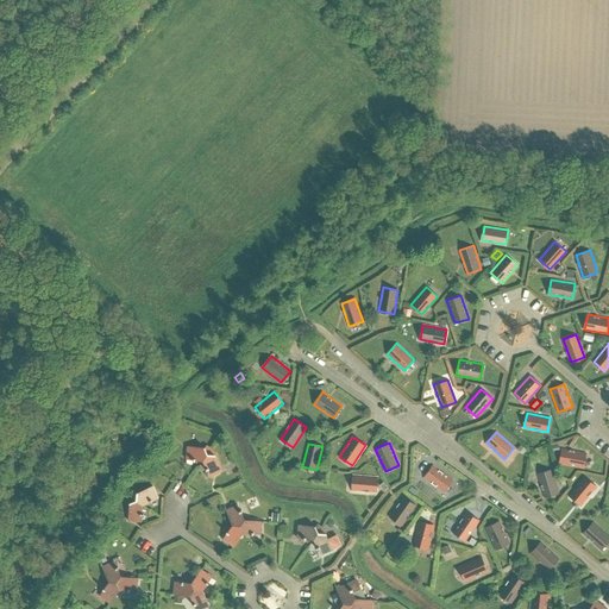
[(203,460),(212,449),(207,445),(205,447),(188,446),(187,459),(203,460)]
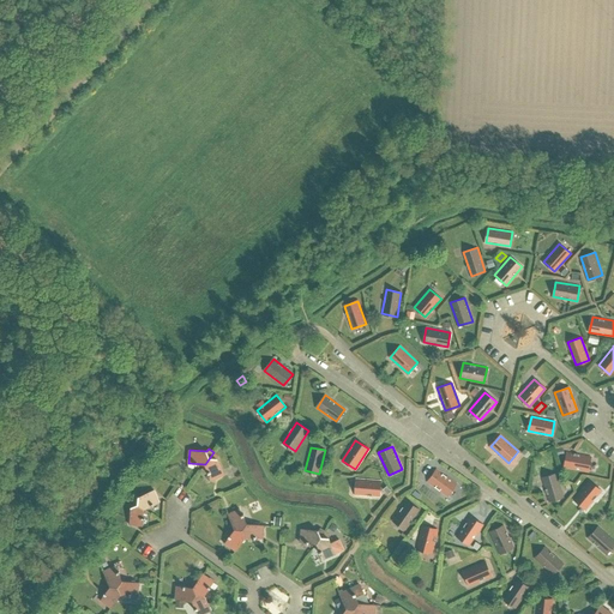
[(214,452),(205,464),(212,480),(224,474),(217,458),(218,456),(214,452)]
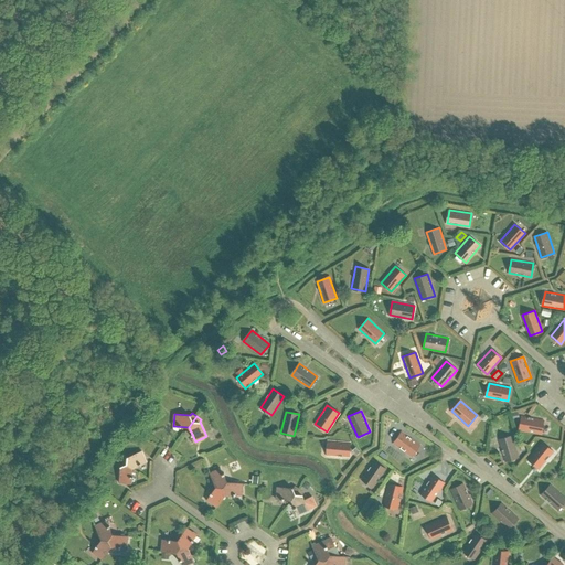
[(541,434),(543,419),(522,416),(519,429),(541,434)]
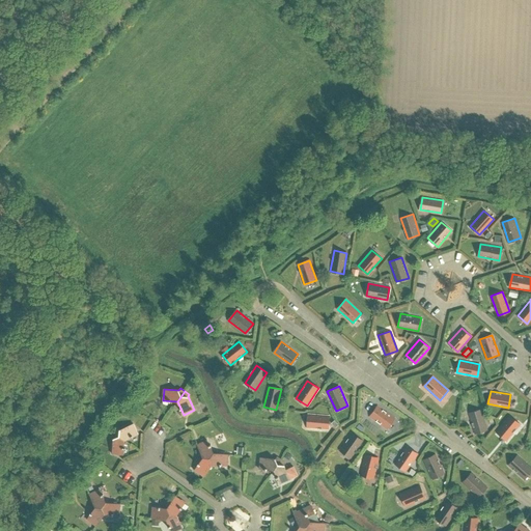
[(387,428),(394,418),(378,406),(370,417),(387,428)]
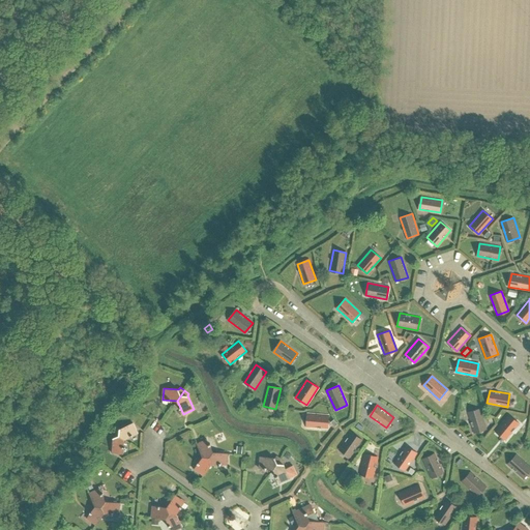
[(474,432),(487,429),(480,408),(468,412),(474,432)]
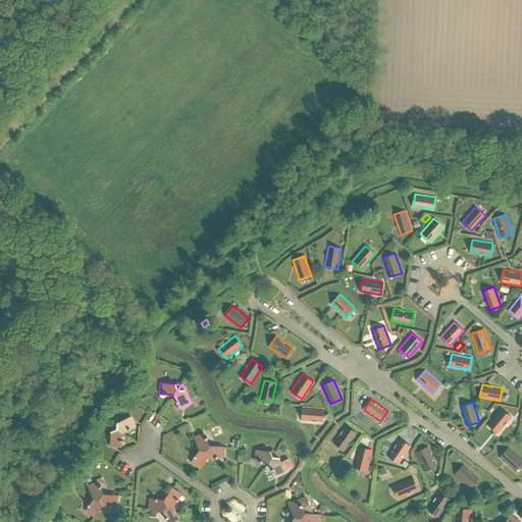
[(322,421),(323,409),(303,407),(302,420),(322,421)]
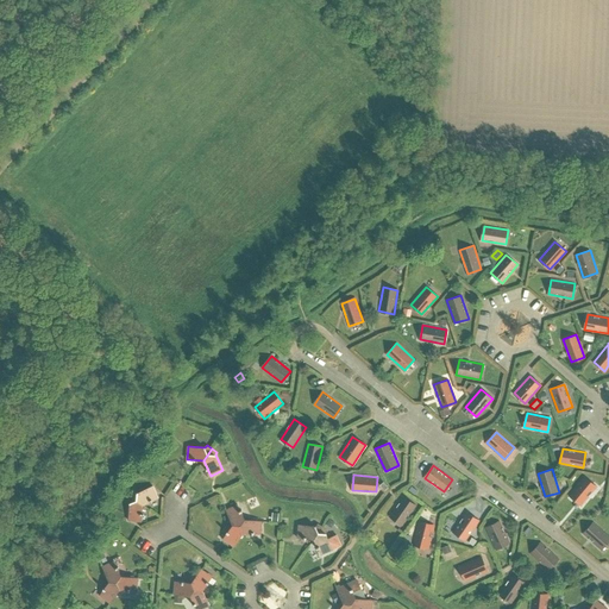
[(581,504),(596,485),(584,476),(570,495),(581,504)]
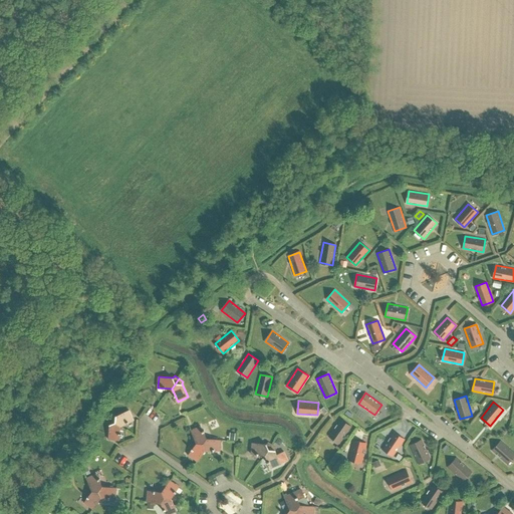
[(148,410),(144,418),(151,421),(155,414),(148,410)]
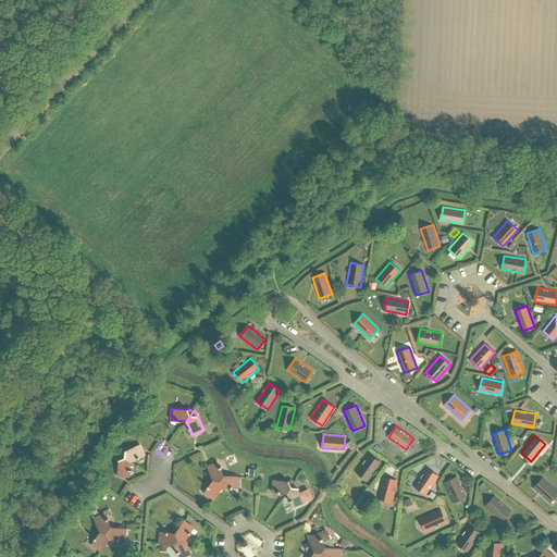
[(120,454),(131,461),(145,455),(139,445),(125,450),(123,449),(120,454)]
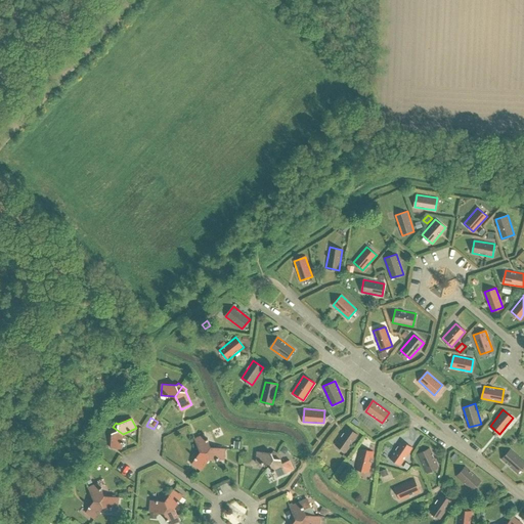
[(122,448),(123,434),(113,427),(110,431),(112,433),(111,447),(122,448)]
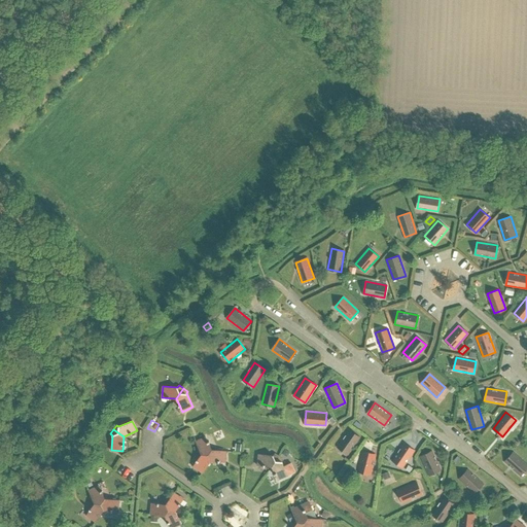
[(348,454),(359,437),(349,430),(338,447),(348,454)]
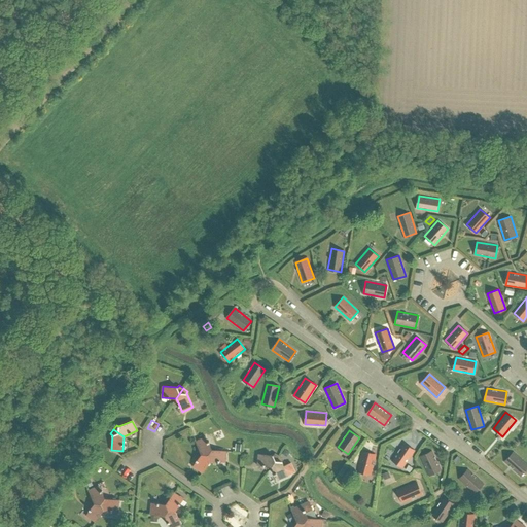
[(202,454),(208,455),(212,450),(209,444),(210,443),(209,441),(208,442),(206,436),(196,442),(202,454)]
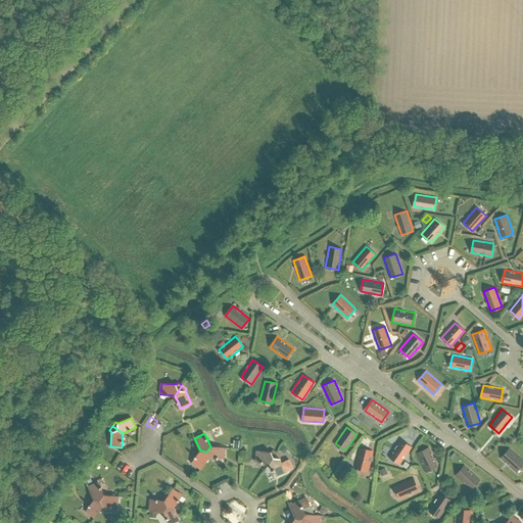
[(399,464),(412,446),(400,439),(389,457),(399,464)]
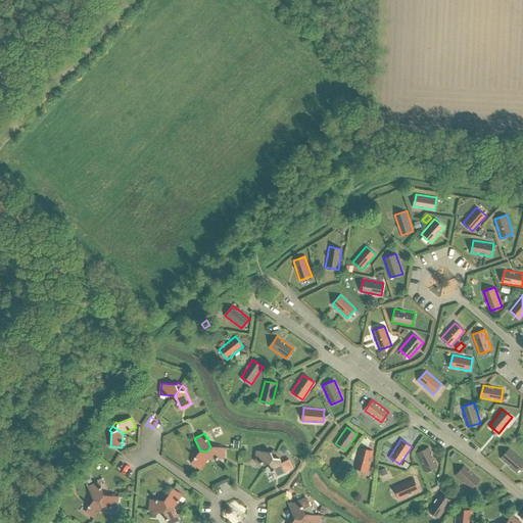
[(206,452),(209,458),(216,459),(216,460),(219,460),(219,459),(224,459),(225,447),(210,446),(206,452)]
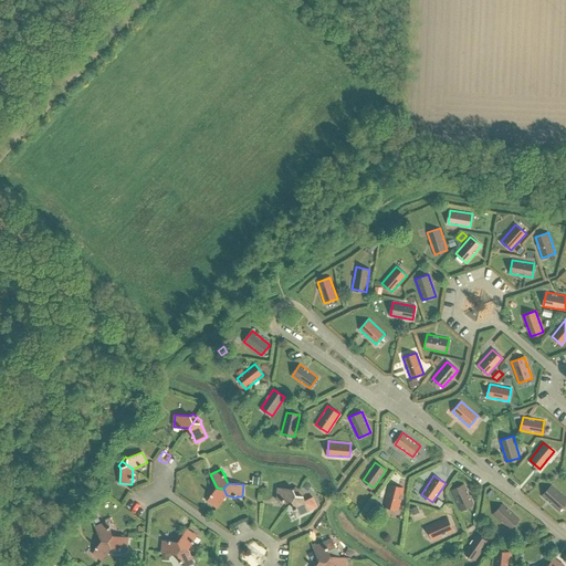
[(397,510),(402,488),(389,484),(384,506),(397,510)]
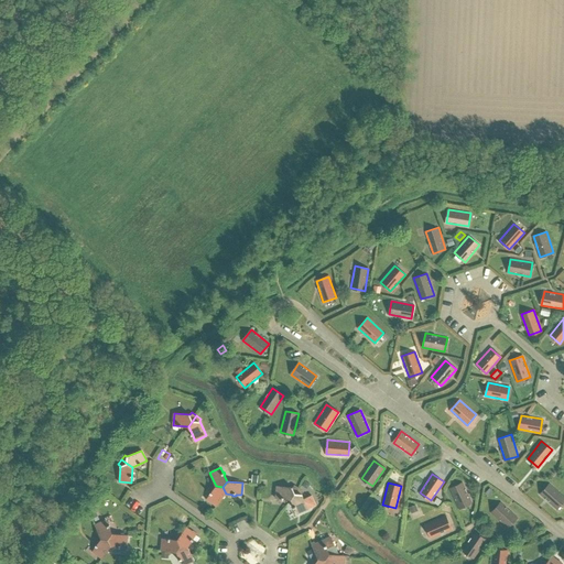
[(459,509),(472,503),(463,483),(449,488),(459,509)]
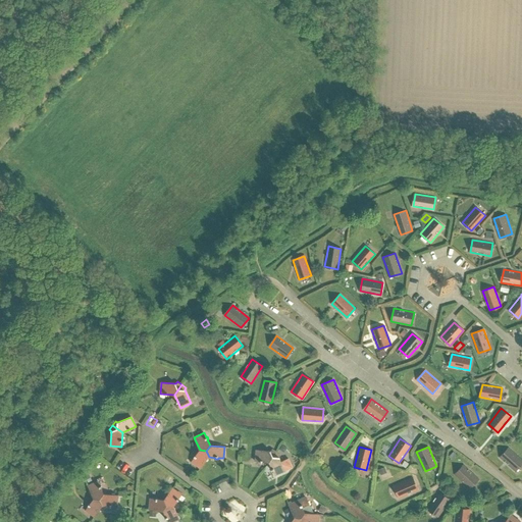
[(516,471),(521,463),(521,459),(509,448),(501,457),(516,471)]
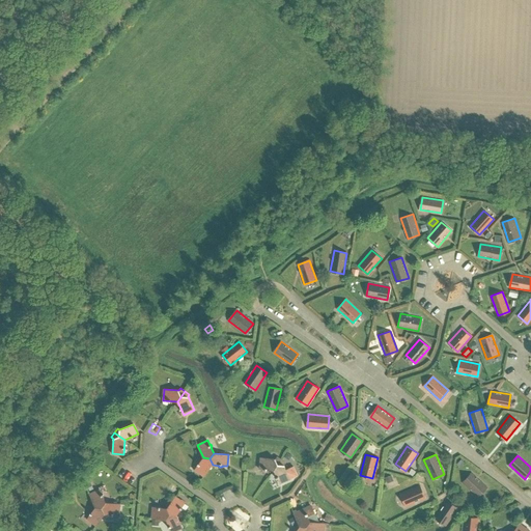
[(274,470),(281,459),(277,456),(275,458),(260,457),(259,469),(274,470)]
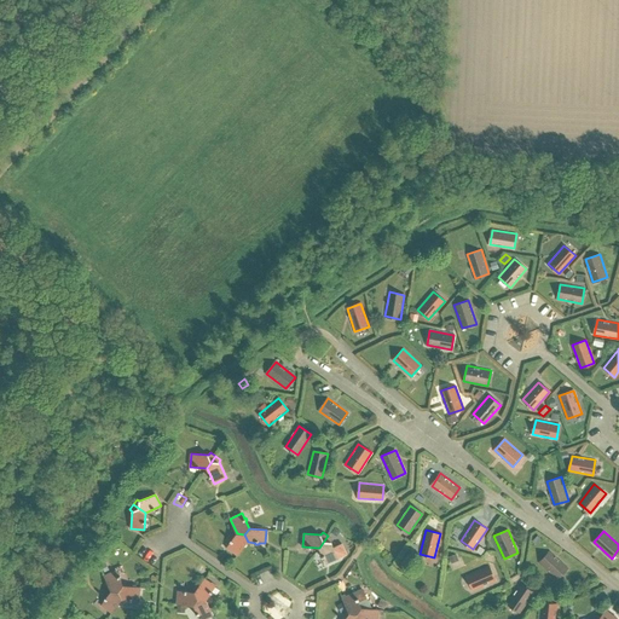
[(248,542),(244,534),(237,533),(232,541),(231,539),(230,542),(231,542),(226,548),(238,555),(248,542)]
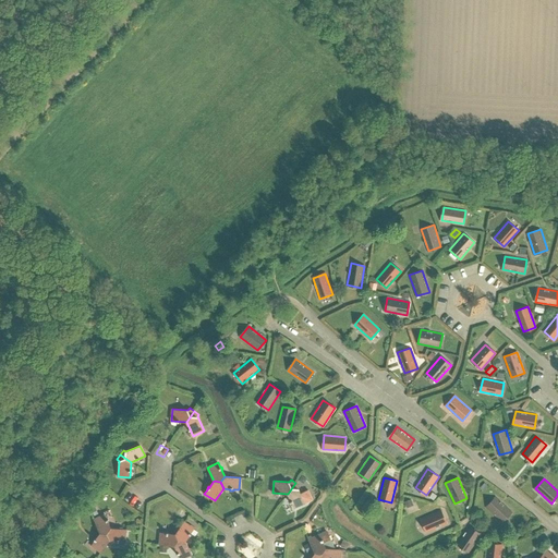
[(295,483),(288,494),(294,508),(314,499),(311,490),(304,493),(299,488),(300,486),(295,483)]
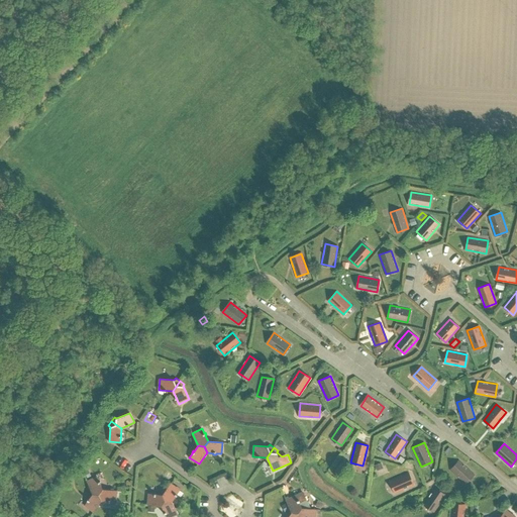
[(466,484),(474,474),(458,460),(450,470),(466,484)]
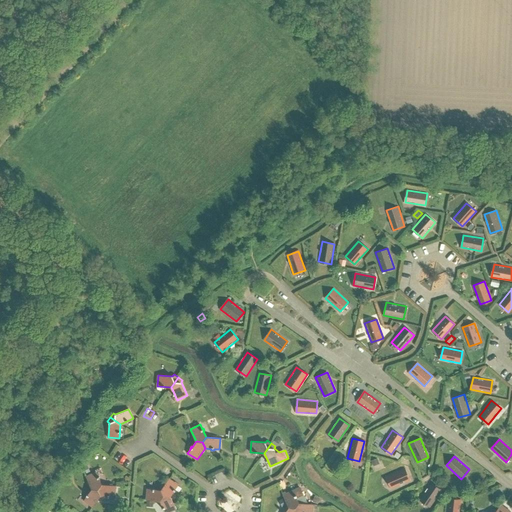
[(391,488),(410,480),(405,468),(386,476),(391,488)]
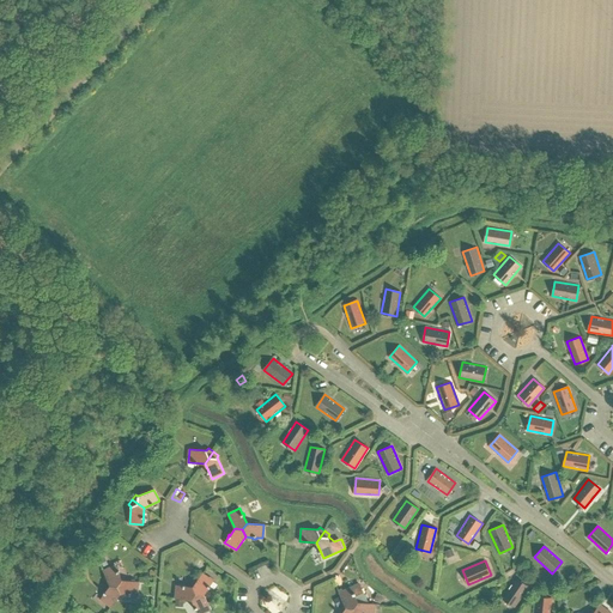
[(110,586),(117,587),(122,580),(119,572),(121,572),(120,571),(119,571),(115,565),(103,570),(110,586)]
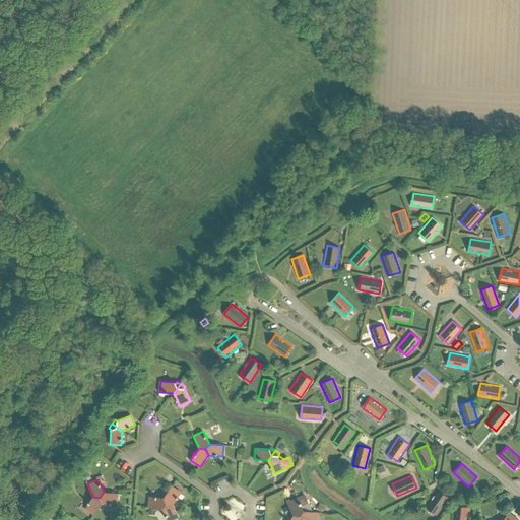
[(167,504),(174,504),(177,499),(178,500),(179,498),(178,497),(181,493),(172,486),(164,498),(167,504)]
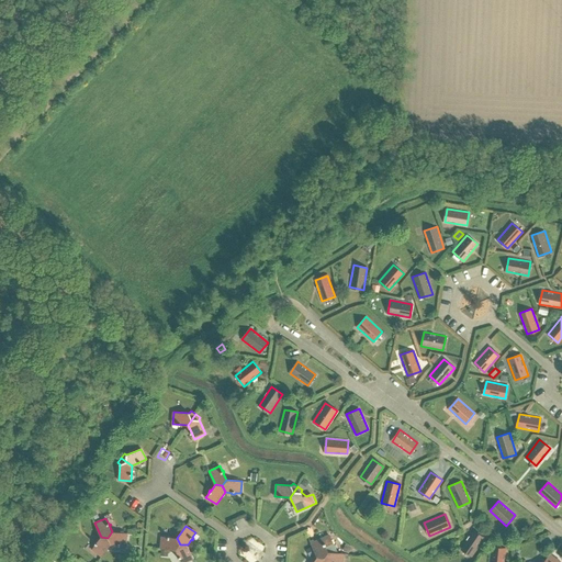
[(472,557),(480,544),(484,538),(473,530),(461,549),(472,557)]
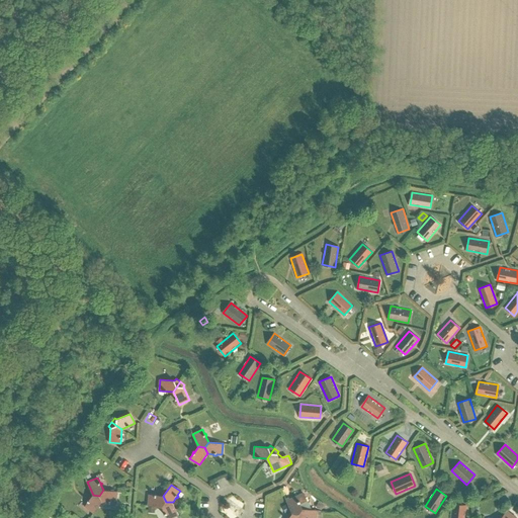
[(99,496),(102,502),(109,502),(109,503),(111,503),(116,503),(117,492),(103,490),(99,496)]
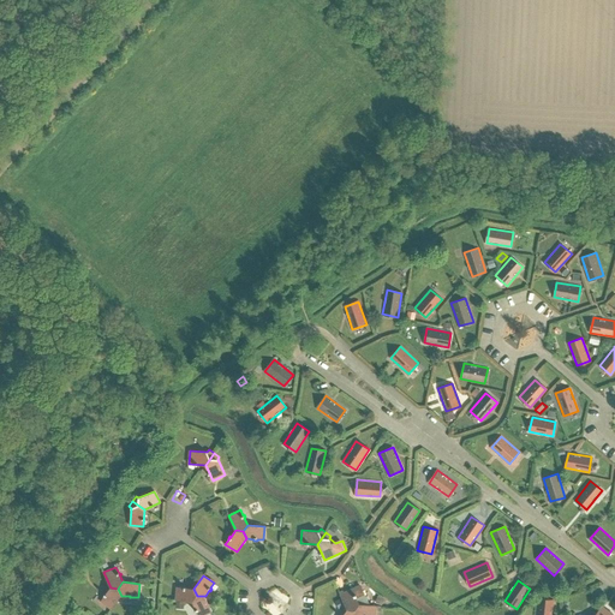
[(352,589),(340,593),(346,609),(353,610),(358,603),(372,605),(363,585),(352,589)]
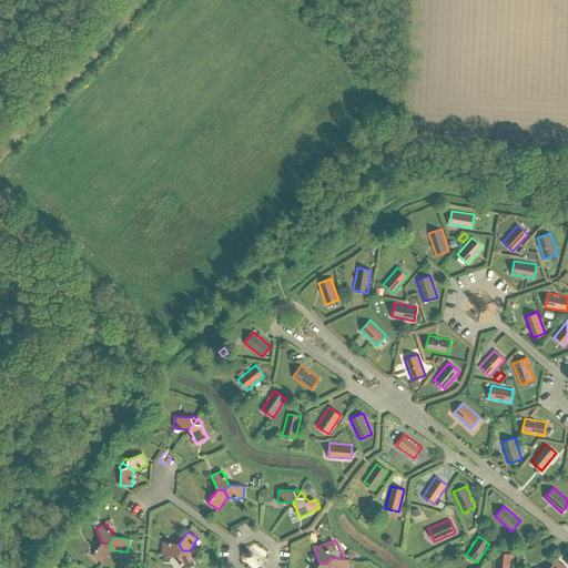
[(182,550),(179,544),(172,543),(170,541),(170,543),(163,543),(162,555),(178,556),(182,550)]
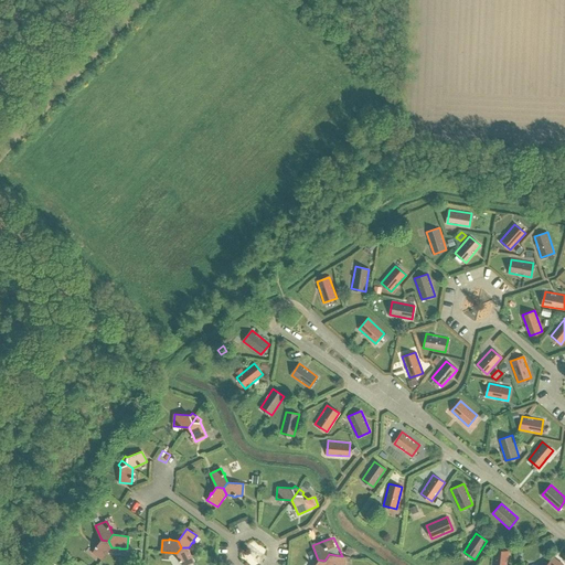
[(112,547),(108,541),(102,540),(97,546),(96,545),(95,547),(96,547),(93,552),(103,560),(112,547)]
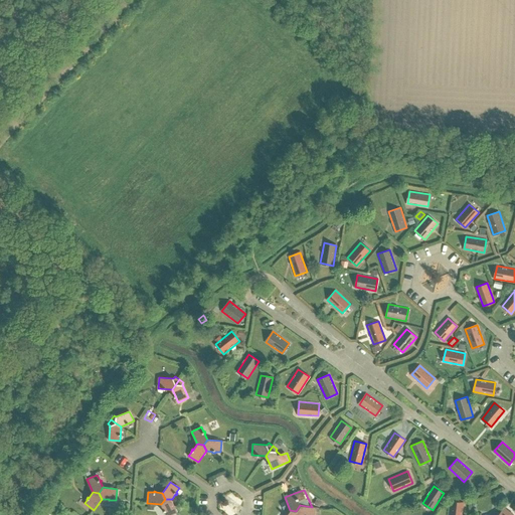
[(171,514),(177,512),(172,499),(165,499),(161,504),(164,510),(163,510),(164,512),(165,512),(166,514),(171,514)]
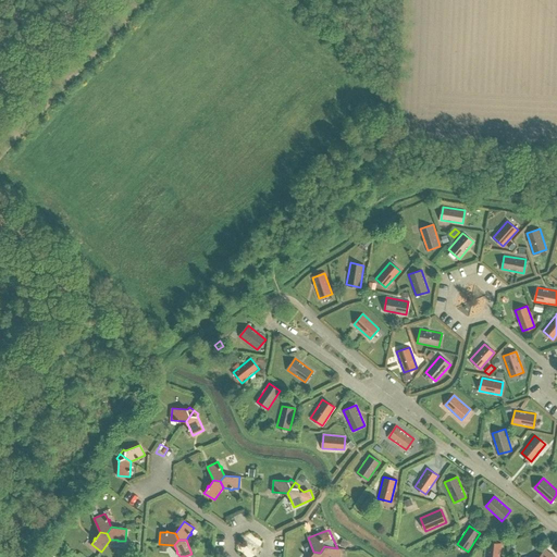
[(499,556),(502,544),(487,543),(486,556),(499,556)]
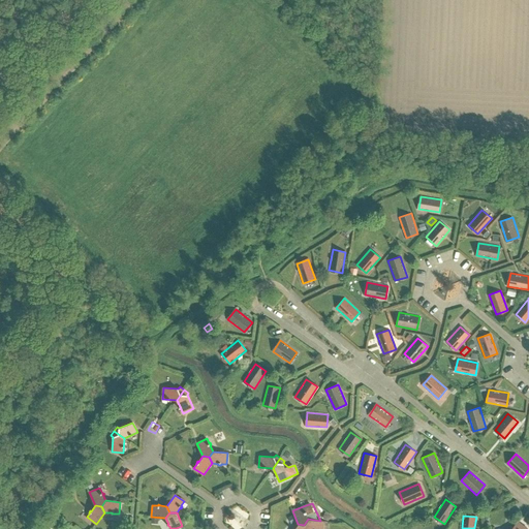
[(304,525),(306,528),(322,528),(323,521),(320,521),(308,519),(304,525)]
